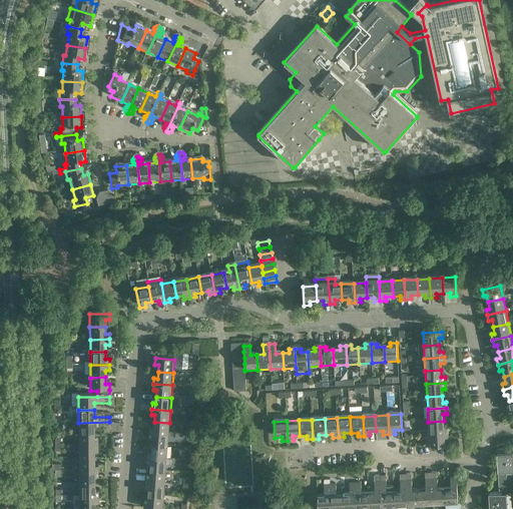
[(444,421),(428,422),(429,435),(448,433),(448,428),(444,428),(444,421)]
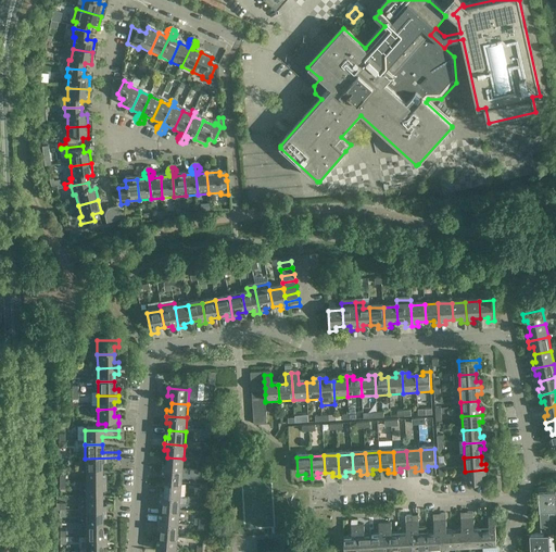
[(118,458),(85,459),(85,472),(102,472),(102,464),(118,464),(118,458)]
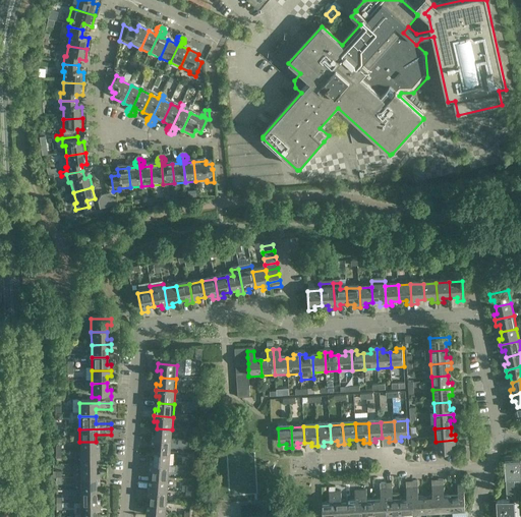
[(172,429),(157,428),(156,436),(153,435),(152,441),(171,443),(172,429)]
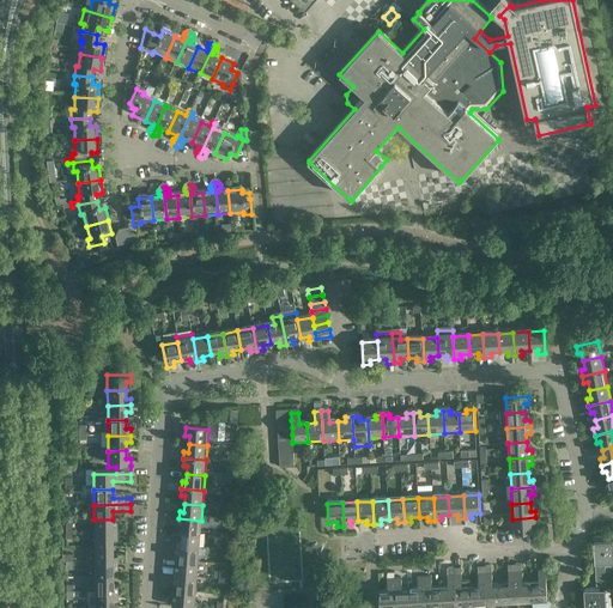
[(535,517),(513,520),(514,535),(532,534),(532,524),(536,524),(535,517)]
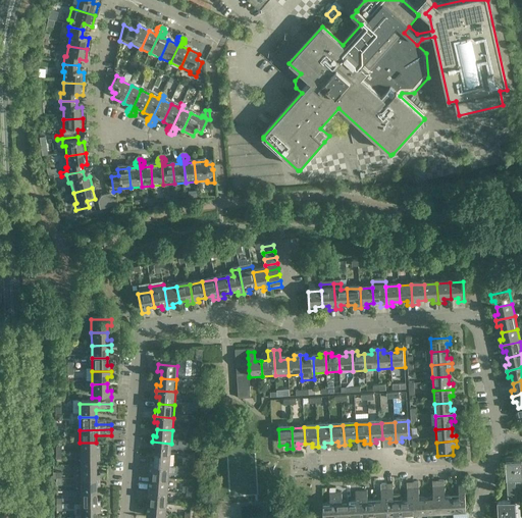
[(171,444),(152,442),(152,448),(155,448),(155,455),(170,456),(171,444)]
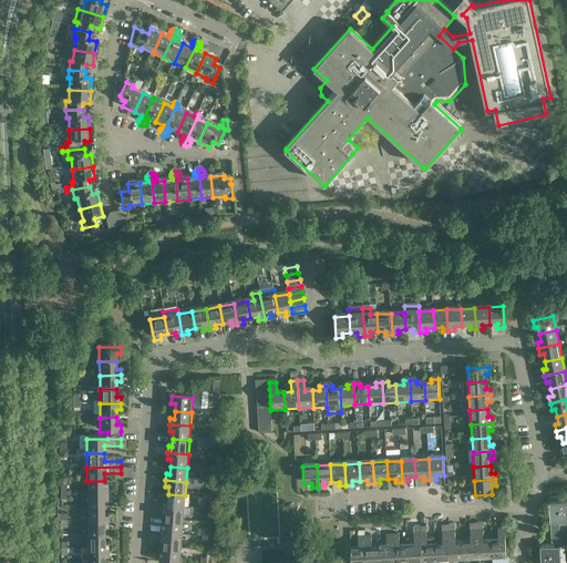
[(104,481),(86,481),(86,495),(109,495),(109,489),(104,489),(104,481)]
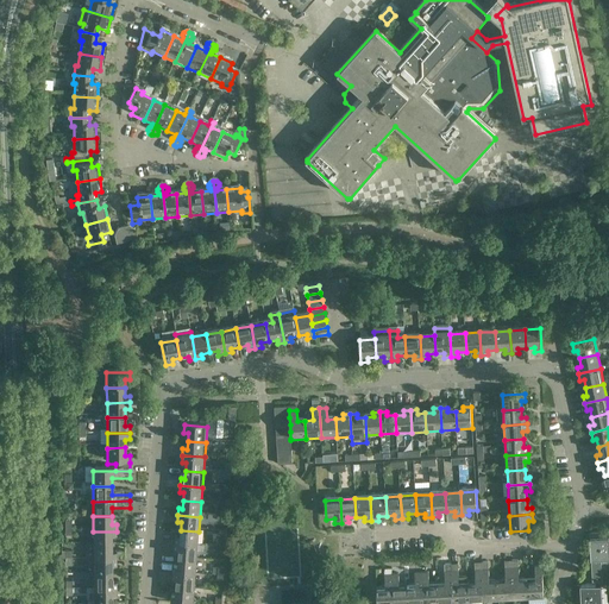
[(199,532),(181,530),(180,539),(176,539),(175,546),(198,547),(199,532)]
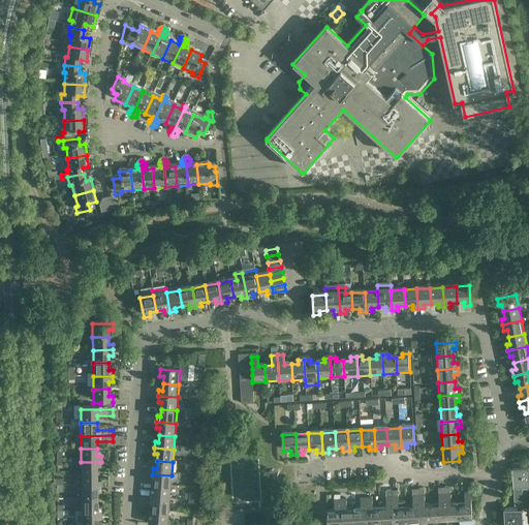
[(101,462),(81,462),(81,475),(97,475),(97,468),(101,467),(101,462)]
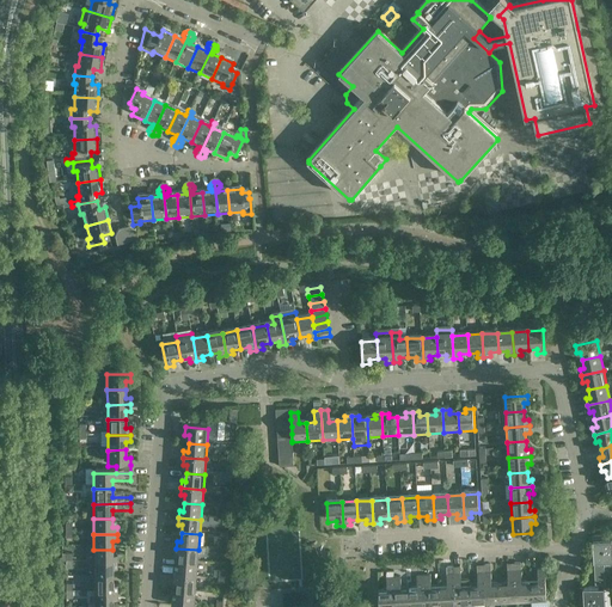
[(611,539),(593,540),(595,588),(606,588),(605,564),(611,563),(611,539)]
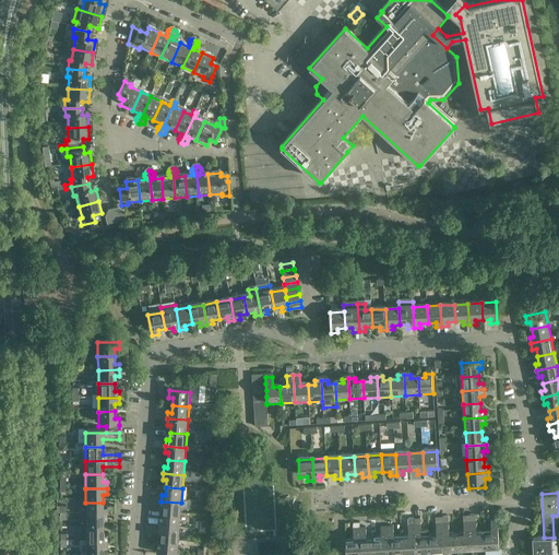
[(181,503),(161,502),(161,507),(164,508),(164,516),(180,517),(181,503)]
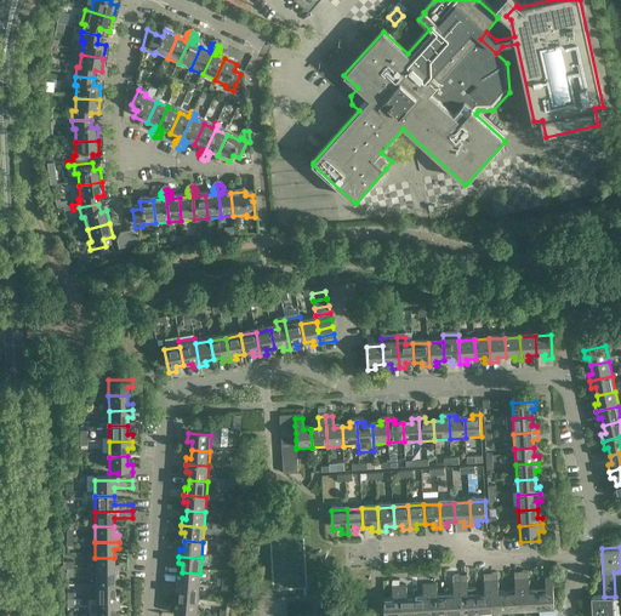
[(114,558),(95,558),(96,572),(119,572),(119,565),(114,565),(114,558)]
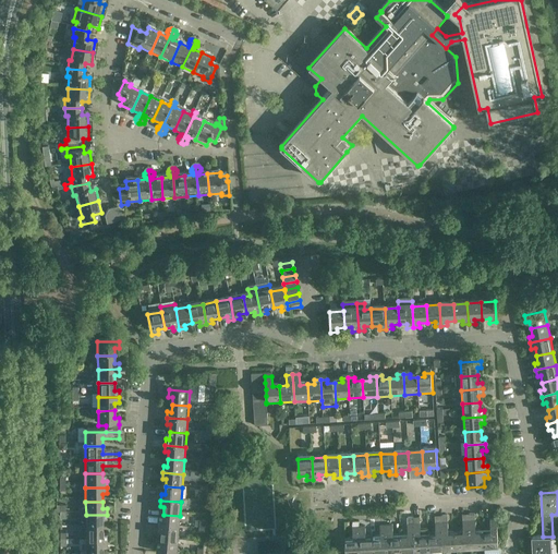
[(107,515),(86,515),(86,529),(102,529),(102,521),(107,521),(107,515)]
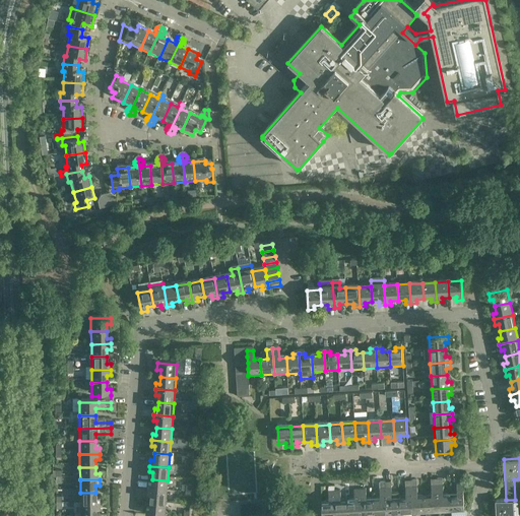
[(168,480),(152,479),(151,486),(148,486),(147,492),(167,493),(168,480)]
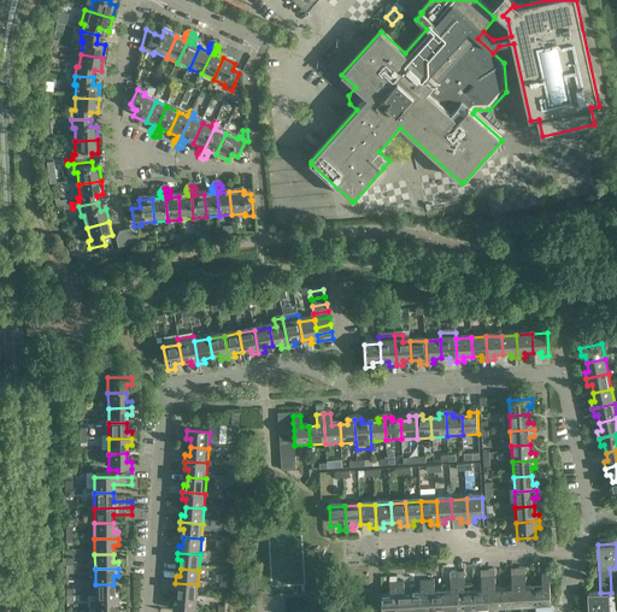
[(512,590),(504,592),(505,610),(521,608),(518,571),(511,572),(512,590)]
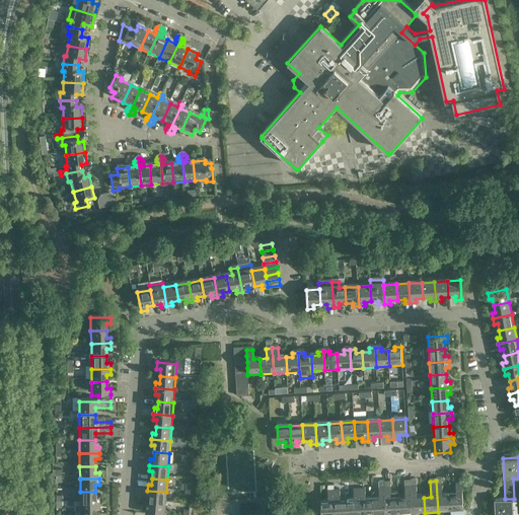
[(442,481),(436,481),(438,512),(450,511),(449,496),(443,496),(442,481)]
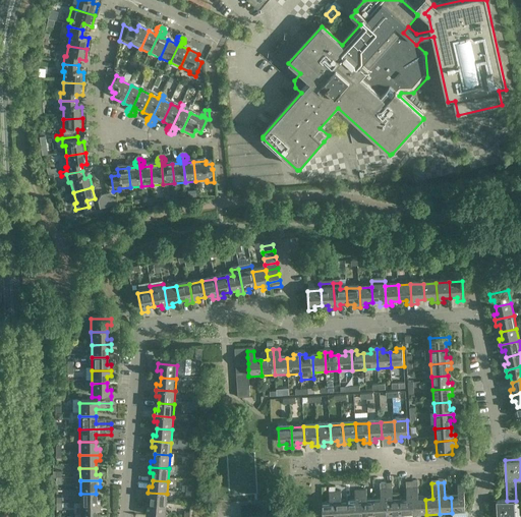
[(417,483),(412,484),(413,516),(426,515),(425,500),(418,500),(417,483)]
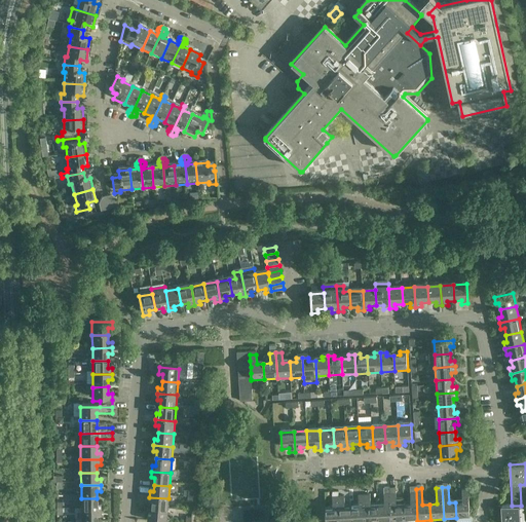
[(411,506),(404,506),(405,521),(417,521),(416,489),(410,489),(411,506)]
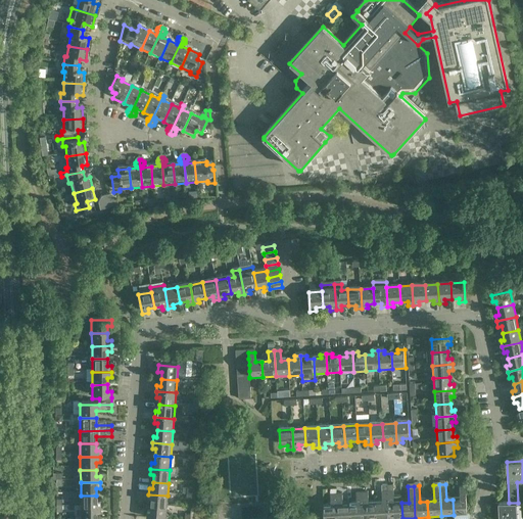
[(382,504),(375,504),(376,518),(389,518),(387,487),(381,487),(382,504)]
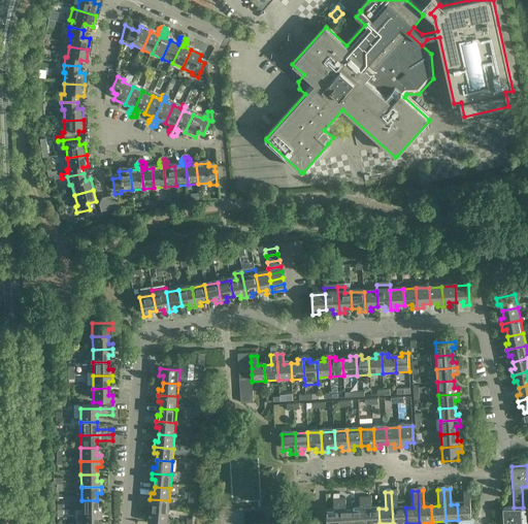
[(397,492),(391,492),(393,523),(406,523),(405,508),(398,508),(397,492)]
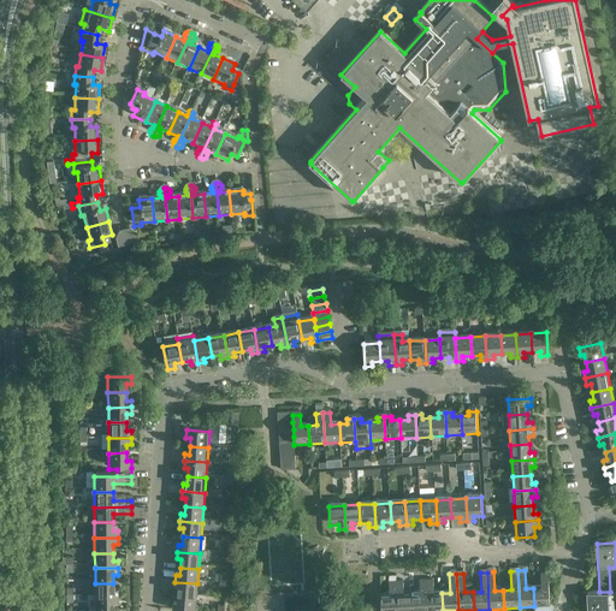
[(542,588),(533,588),(534,606),(550,606),(549,575),(540,576),(542,588)]
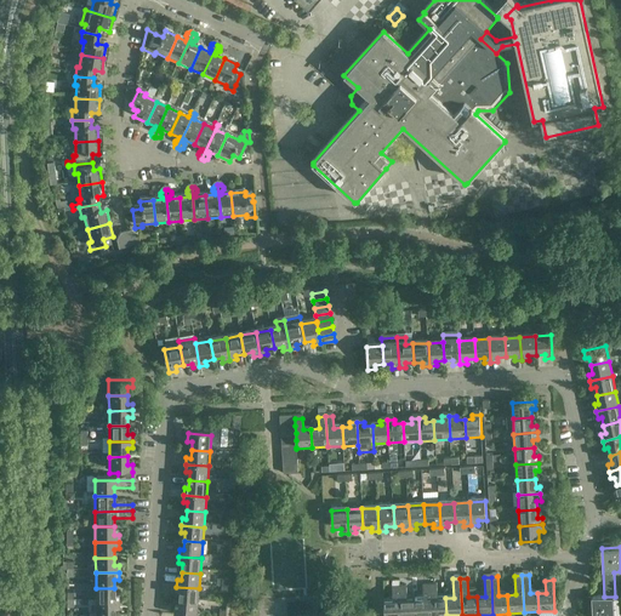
[(199,588),(176,587),(176,594),(180,594),(180,603),(198,604),(199,588)]
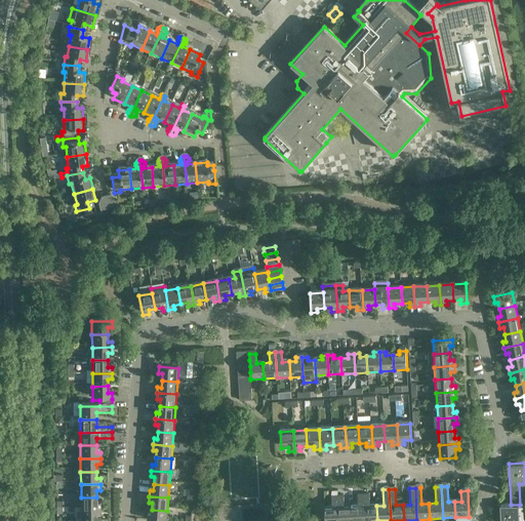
[(358,507),(351,508),(352,520),(365,520),(363,496),(357,497),(358,507)]
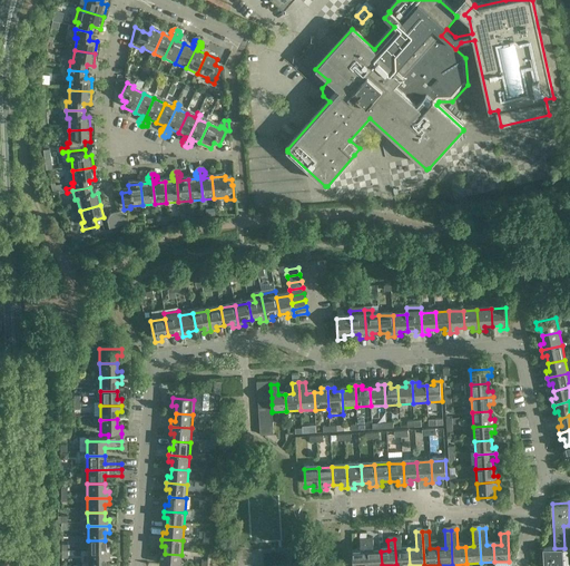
[(401,539),(394,539),(396,565),(410,565),(409,549),(402,550),(401,539)]
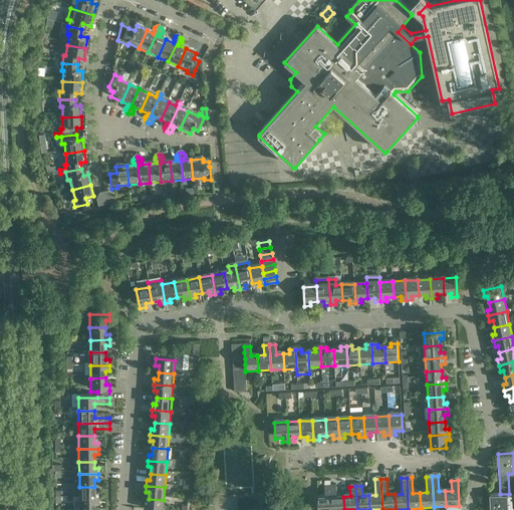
[(94,487),(79,487),(79,500),(98,500),(98,494),(94,494),(94,487)]
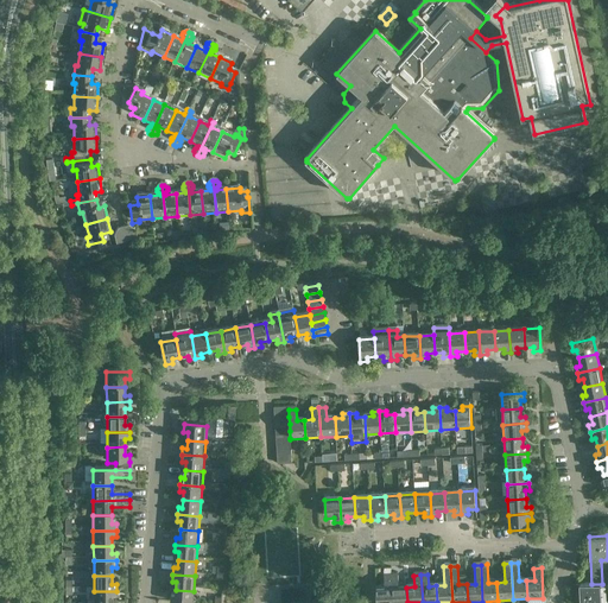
[(398,576),(391,577),(392,602),(407,602),(406,588),(398,588),(398,576)]
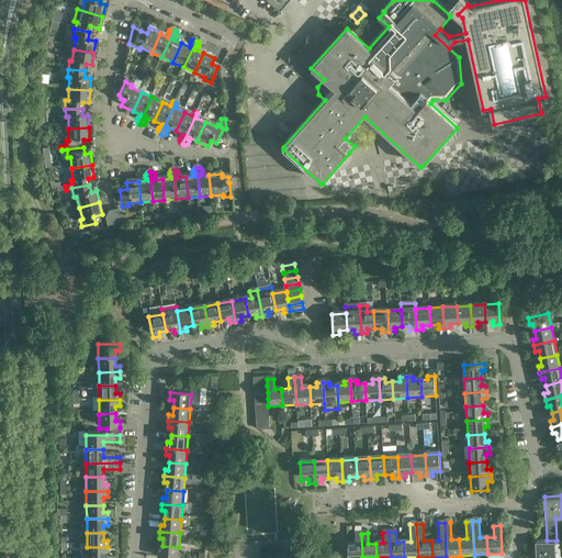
[(356,545),(348,545),(348,557),(362,557),(361,534),(355,534),(356,545)]
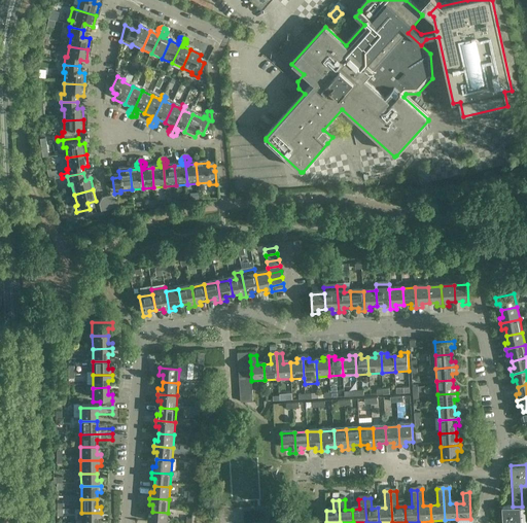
[(499,510),(499,522),(521,522),(520,509),(499,510)]
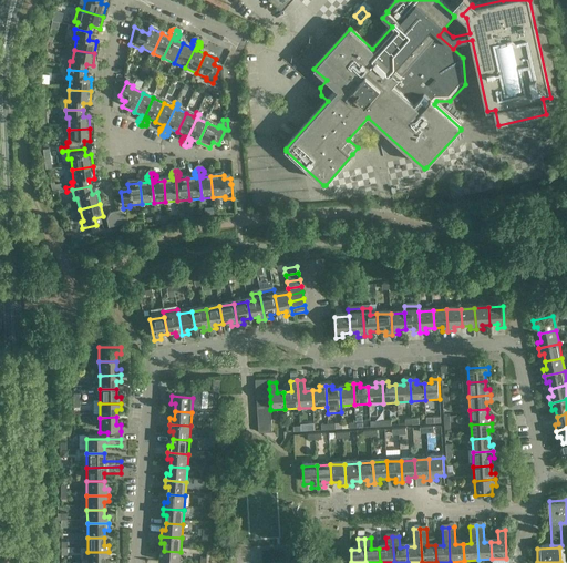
[(181,552),(164,551),(163,558),(160,558),(158,562),(179,562),(181,552)]
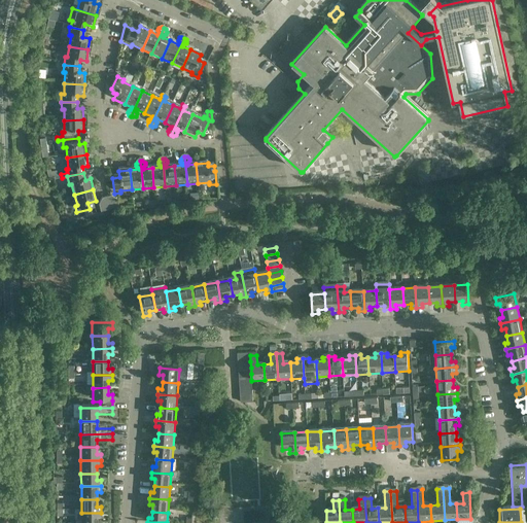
[(101,513),(81,513),(81,522),(97,522),(97,518),(101,518),(101,513)]
